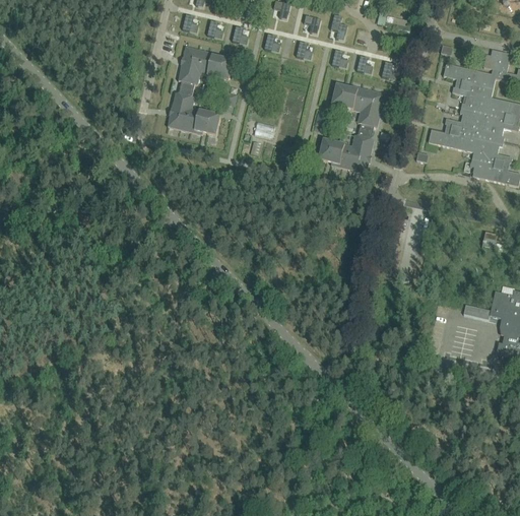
[(241,0),(240,7),(247,9),(245,15),(252,17),(256,3),(241,0)]
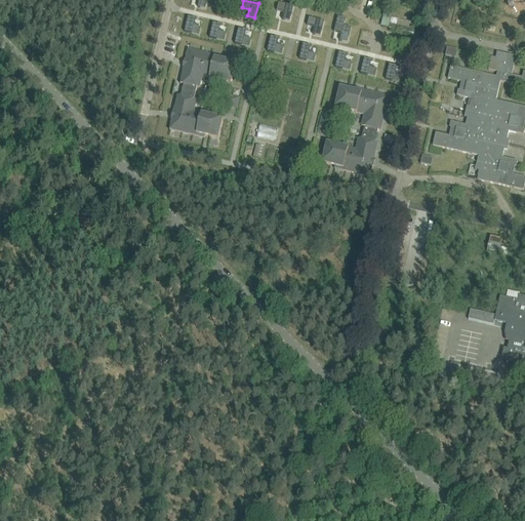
[(278,0),(277,7),(284,9),(282,15),(289,17),(293,3),(278,0)]
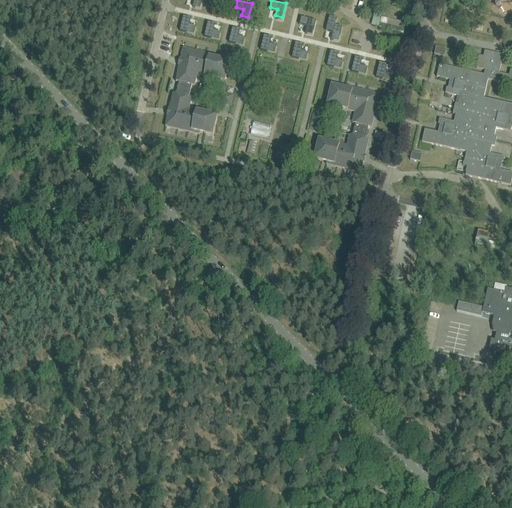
[(194,31),(196,24),(189,22),(190,15),(183,13),(180,27),(194,31)]
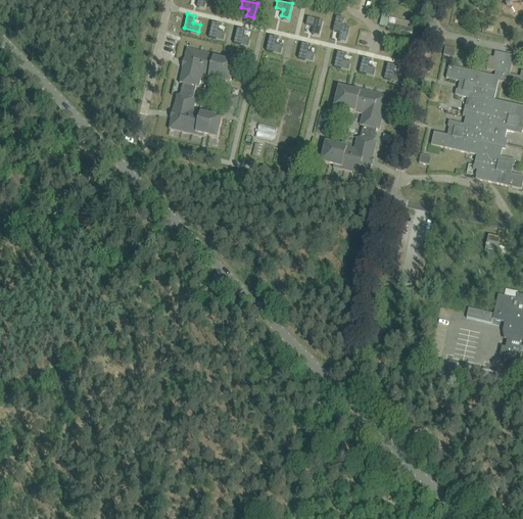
[(340,30),(338,37),(345,39),(349,25),(342,22),(343,15),(336,13),(333,29),(340,30)]
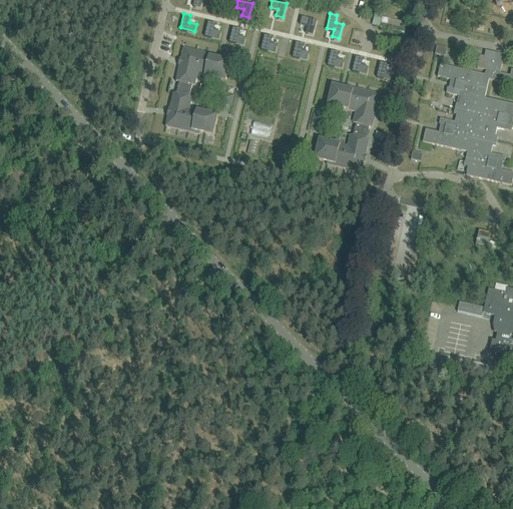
[(302,14),(300,22),(307,23),(306,30),(313,32),(316,18),(302,14)]
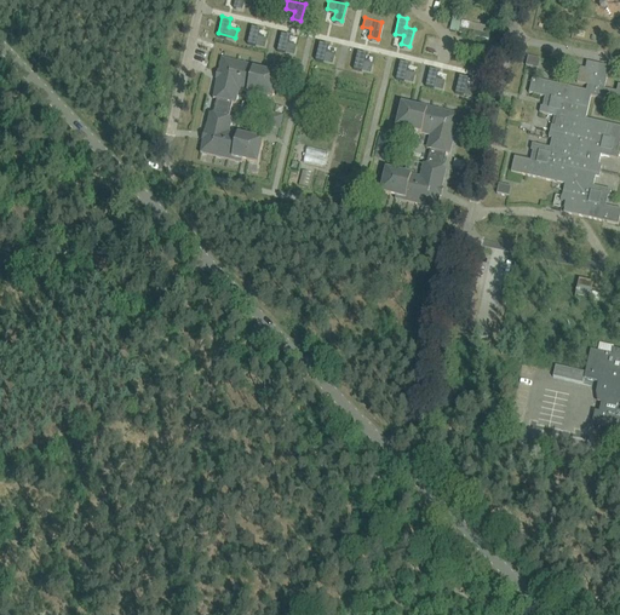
[(463,17),(459,29),(488,36),(489,30),(469,26),(470,19),(463,17)]
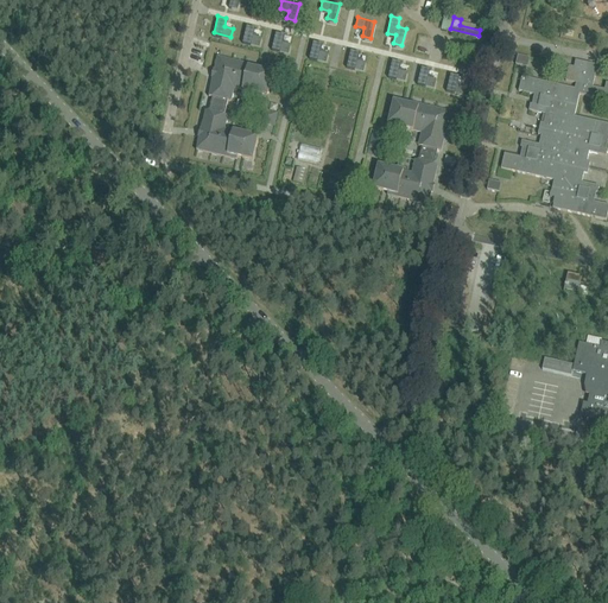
[(259,44),(261,35),(253,33),(255,25),(247,23),(242,39),(259,44)]
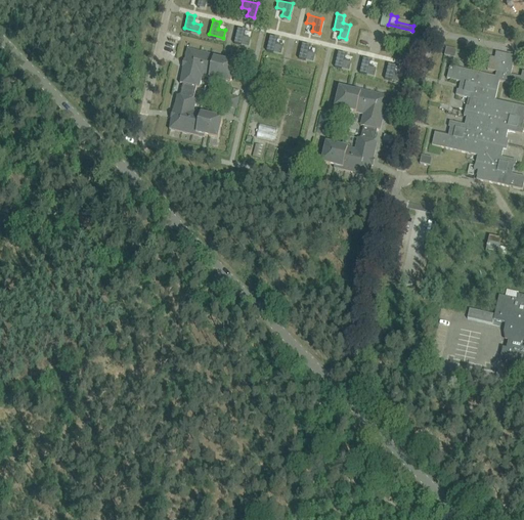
[(245,28),(237,26),(234,40),(249,43),(251,36),(244,35),(245,28)]
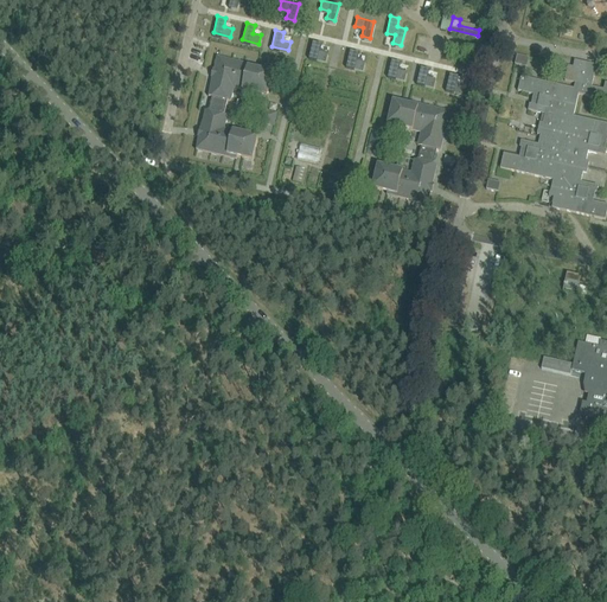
[(321,40),(313,38),(308,56),(326,59),(327,51),(319,49),(321,40)]
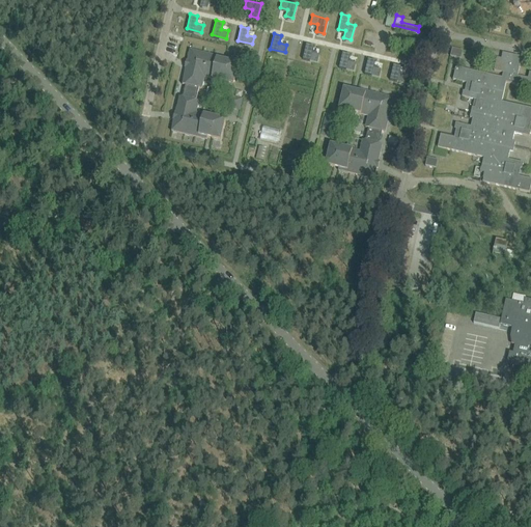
[(313,43),(306,42),(303,56),(317,59),(319,52),(312,50),(313,43)]
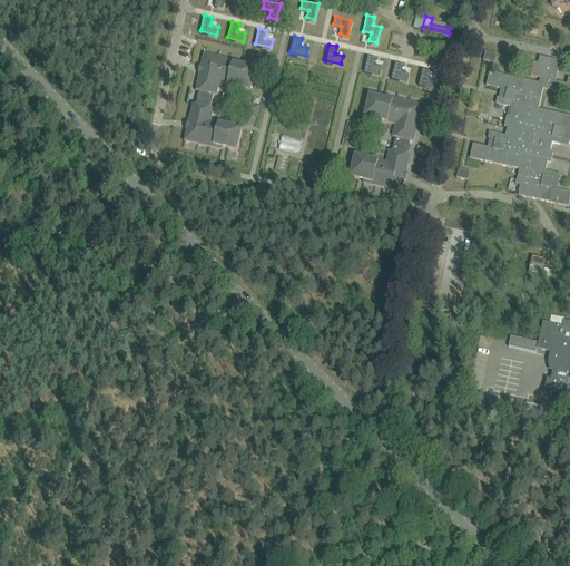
[(485,48),(485,49),(483,57),(494,59),(497,50),(485,48)]
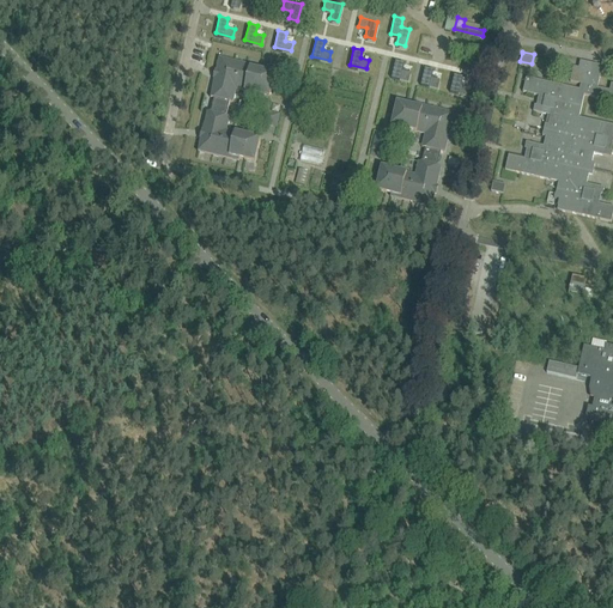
[(201,133),(198,147),(240,157),(240,154),(255,158),(260,134),(226,126),(230,113),(226,111),(230,98),(232,98),(236,85),(269,93),(275,70),(260,66),(261,64),(219,54),(217,67),(218,68),(217,74),(214,73),(210,93),(214,95),(211,108),(207,108),(202,127),(205,128),(204,134),(201,133)]
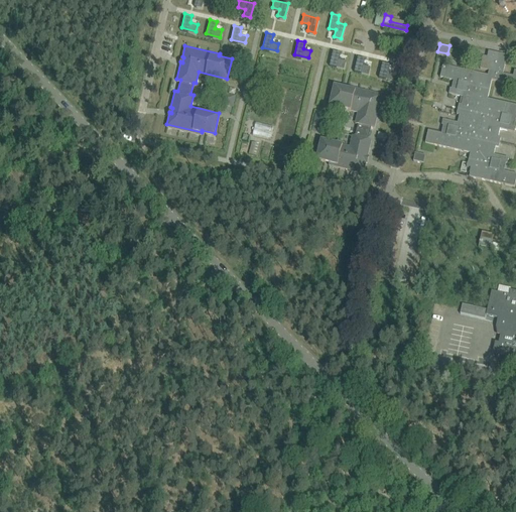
[(340,50),(333,48),(330,62),(344,67),(346,58),(339,57),(340,50)]
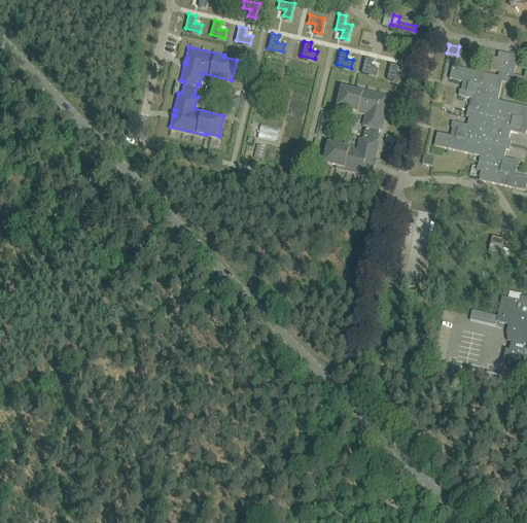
[(481,168),(479,177),(526,187),(526,180),(526,174),(513,171),(515,163),(518,164),(520,159),(504,154),(506,147),(510,147),(512,137),(508,137),(511,129),(525,132),(526,127),(523,126),(525,117),(526,117),(526,104),(498,98),(502,78),(526,83),(526,80),(526,68),(525,69),(524,74),(514,72),(518,54),(499,49),(498,49),(501,50),(500,56),(493,54),(490,67),(499,69),(498,73),(452,63),(450,76),(465,79),(463,88),(459,86),(458,93),(473,96),(471,104),(468,103),(466,113),(469,114),(467,123),(452,118),(451,125),(455,125),(453,134),(437,130),(434,143),(480,153),(477,167),(481,168)]
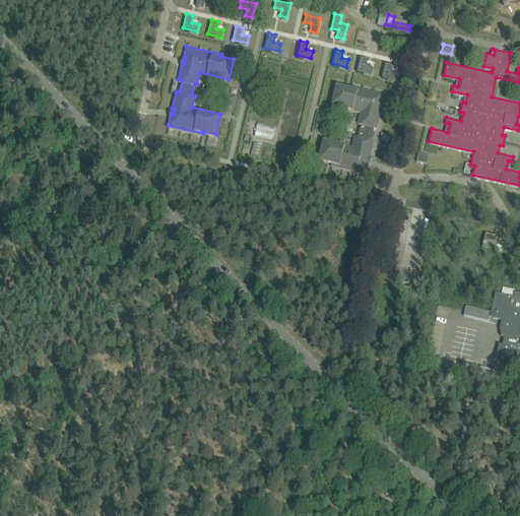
[(368,57),(361,55),(356,69),(372,73),(373,65),(366,64),(368,57)]
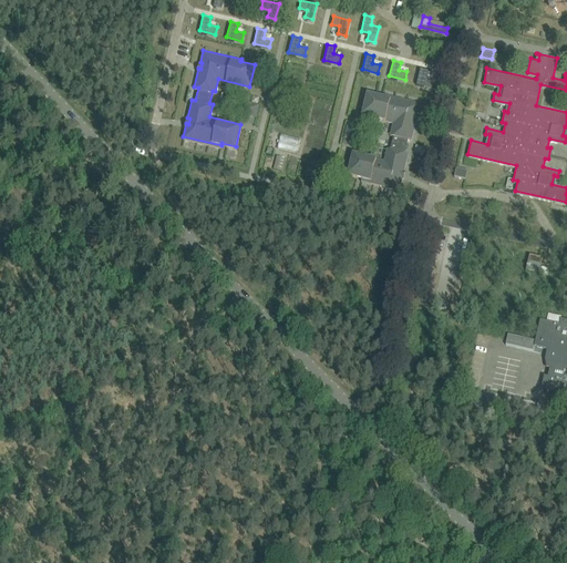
[(429,68),(420,67),(416,82),(432,85),(434,78),(426,75),(429,68)]
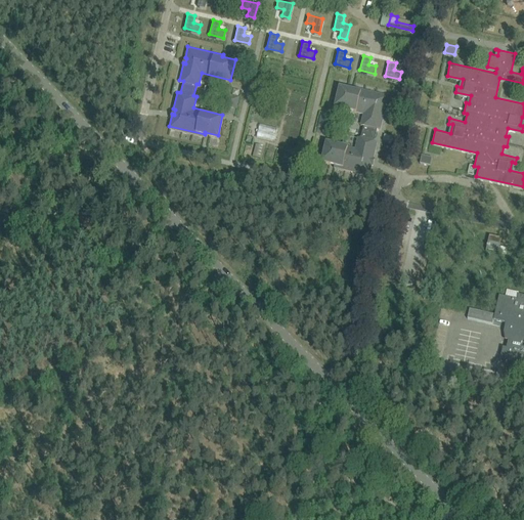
[(326,137),(321,160),(334,163),(334,165),(369,173),(372,162),(369,161),(372,156),(373,157),(377,139),(374,138),(377,126),(380,127),(384,111),(382,110),(384,104),(385,105),(388,93),(353,85),(352,87),(340,84),(334,106),(343,109),(343,106),(363,112),(360,123),(363,123),(360,135),(358,135),(355,146),(335,141),(336,139),(326,137)]
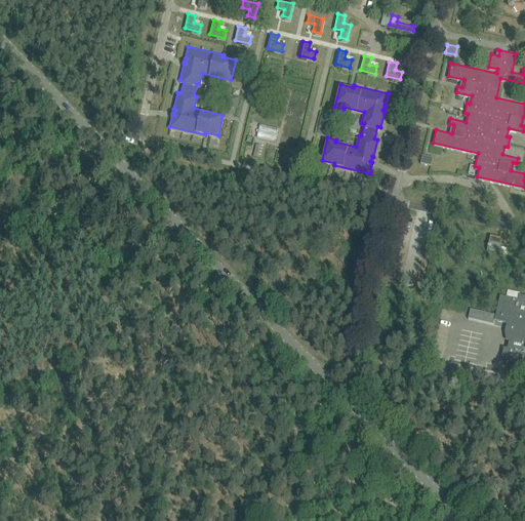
[(239,94),(229,92),(227,103),(237,105),(239,94)]
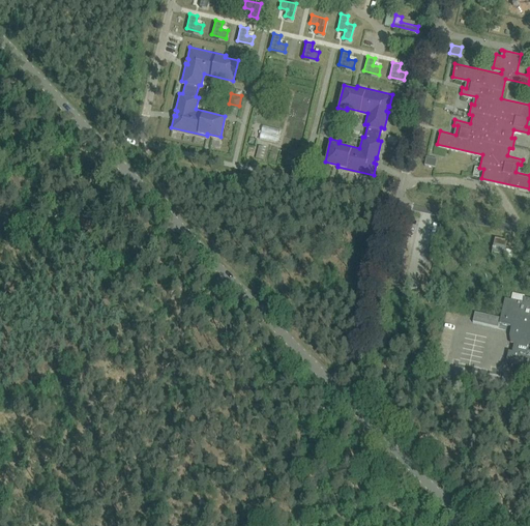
[(325,115),(322,125),(332,128),(334,118),(325,115)]
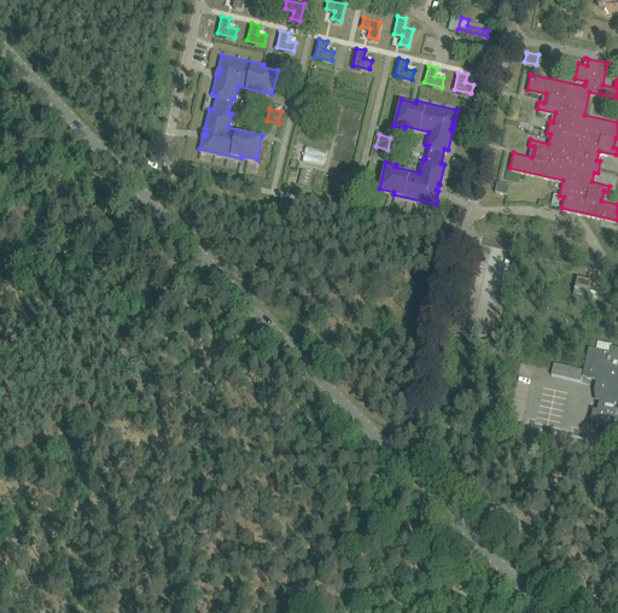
[(304,157),(325,162),(328,146),(308,141),(304,157)]
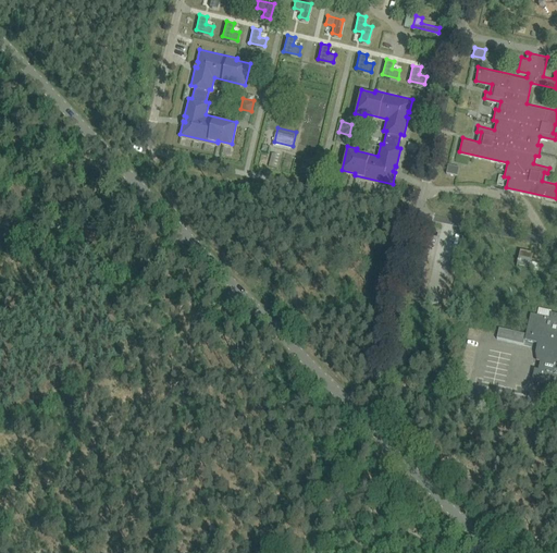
[(459,164),(448,162),(446,171),(457,173),(459,164)]
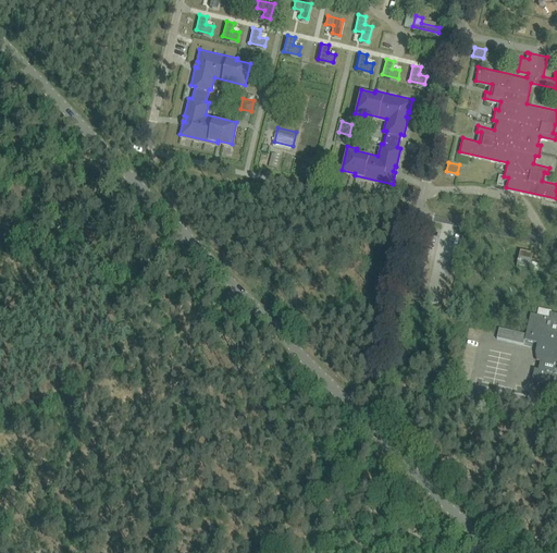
[(533,250),(520,247),(519,254),(531,257),(533,250)]
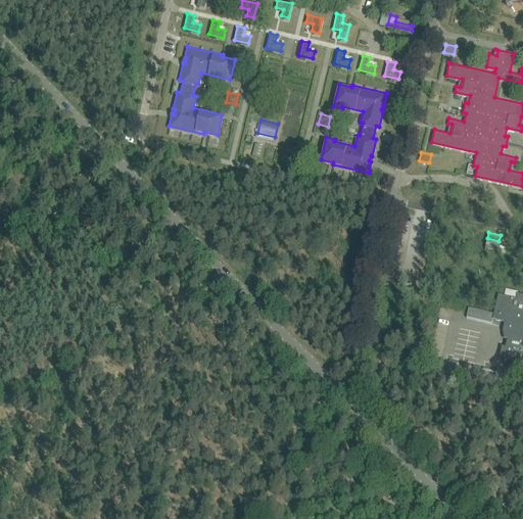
[(493,311),(492,317),(511,321),(503,357),(522,361),(522,292),(517,291),(516,296),(498,292),(493,311)]
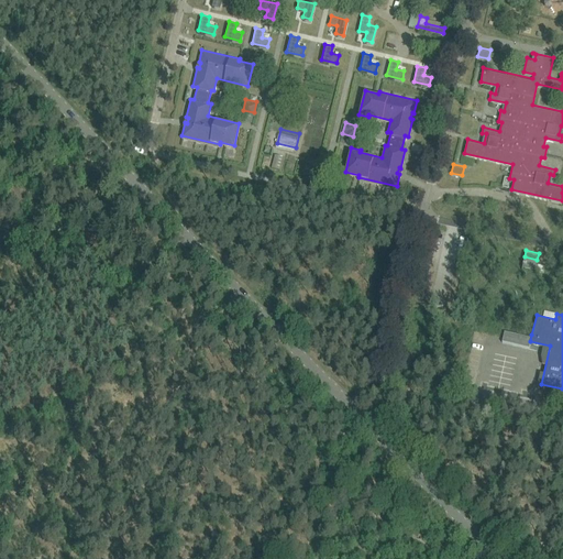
[(505,329),(503,339),(529,346),(530,341),(531,335),(505,329)]
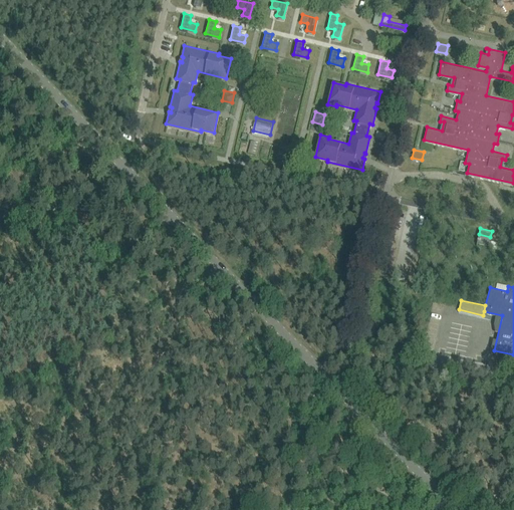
All buildings are outlined.
